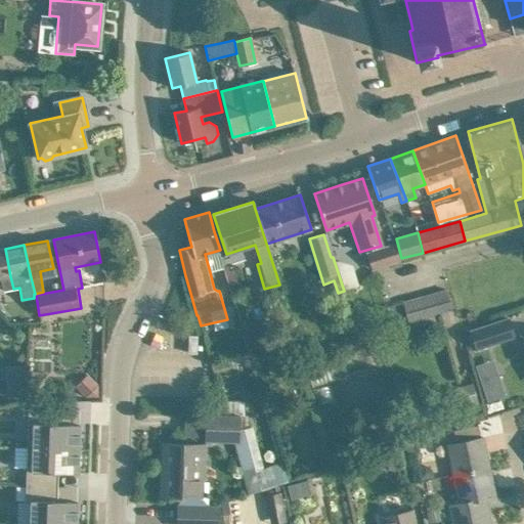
[(395,245),(367,253),(373,269),(400,261),(395,245)]
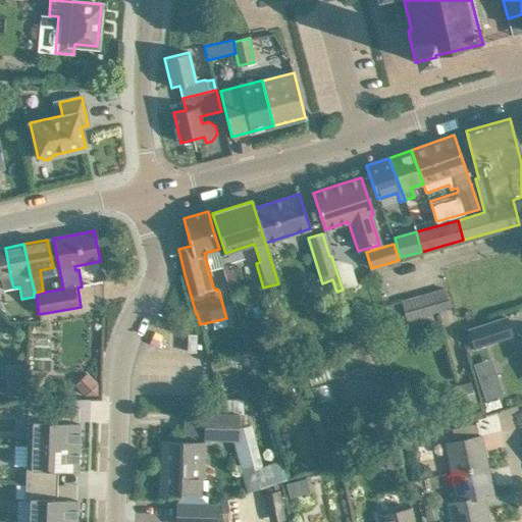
[(10,275),(5,248),(0,248),(0,277),(3,290),(13,288),(10,275)]
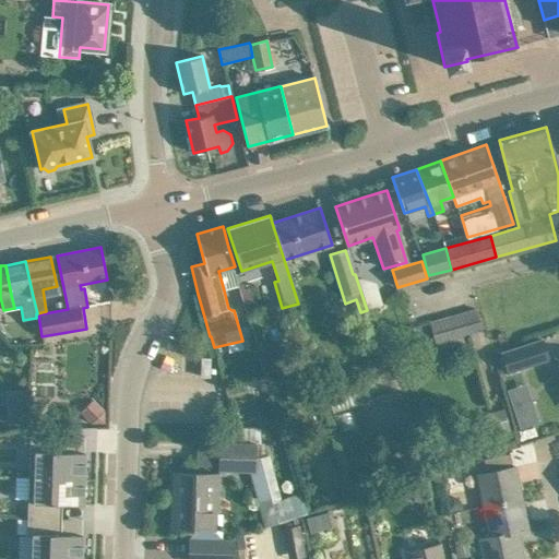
[(488,299),(442,313),(445,323),(491,310),(488,299)]
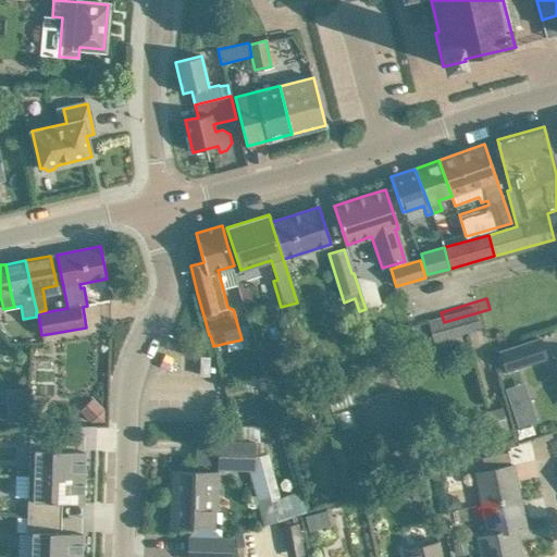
[(445,322),(449,338),(495,327),(491,311),(445,322)]
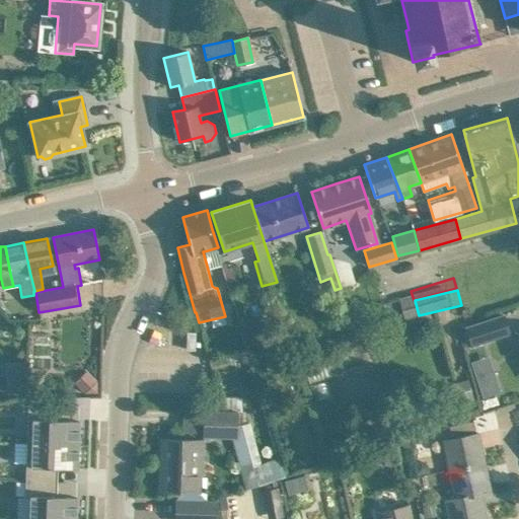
[(465,327),(465,330),(461,332),(465,347),(510,334),(504,315),(465,327)]
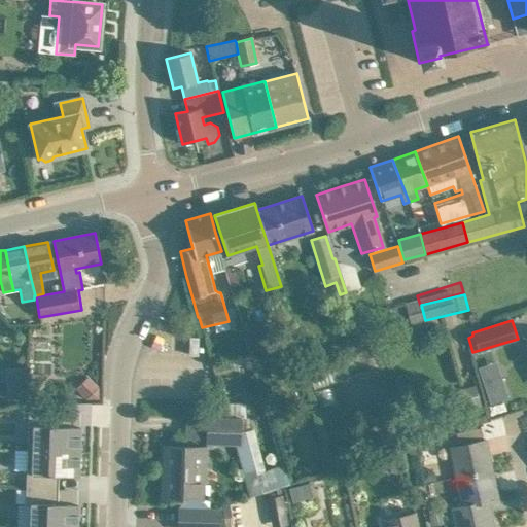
[(88,372),(88,388),(110,388),(110,372),(88,372)]
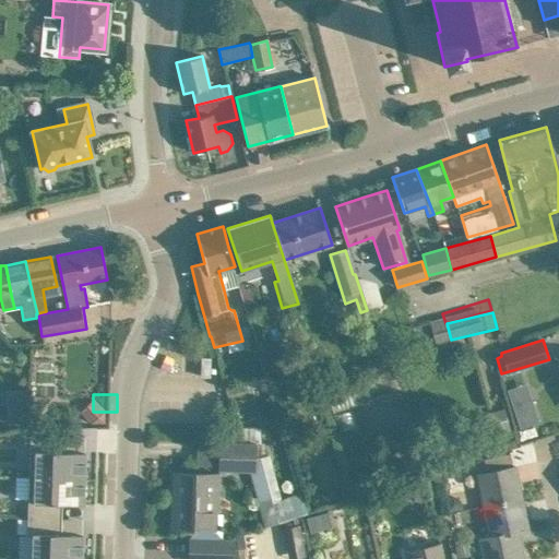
[(270,396),(254,401),(261,423),(277,418),(270,396)]
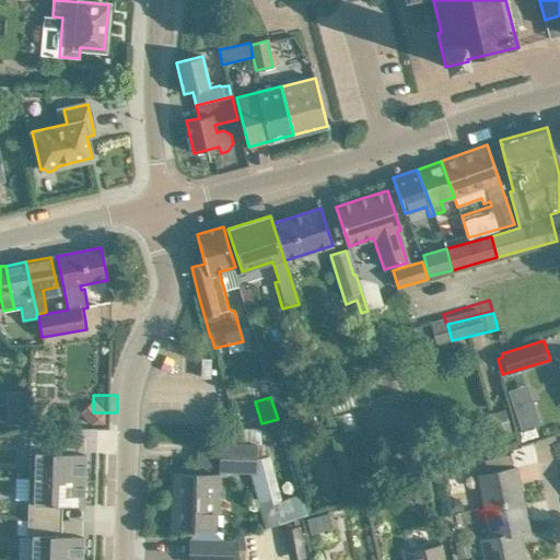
[(514,407),(521,430),(539,423),(533,401),(514,407)]
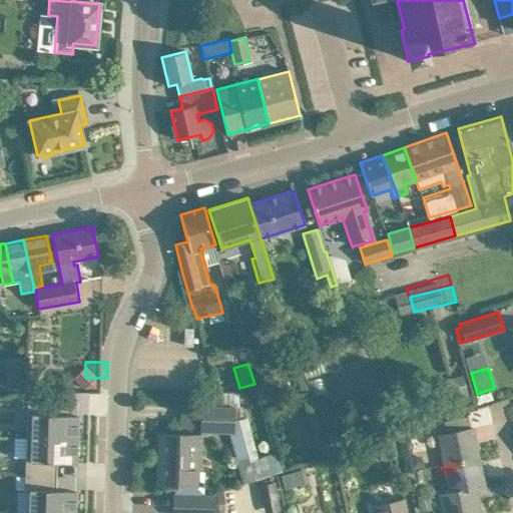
[(24,373),(6,374),(7,389),(25,388),(24,373)]
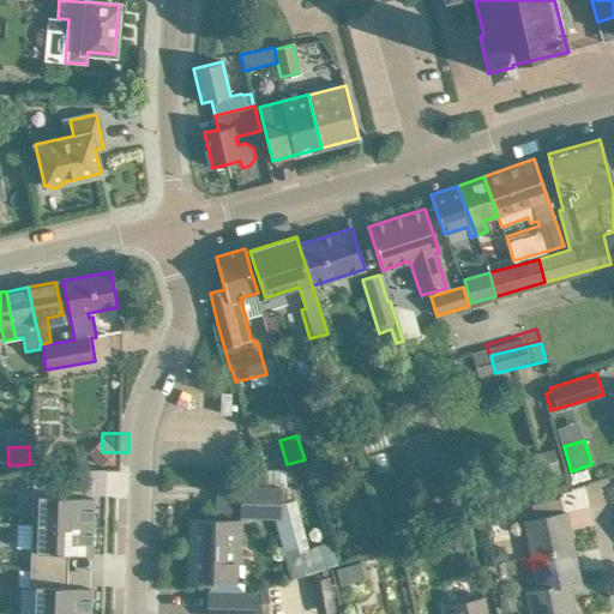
[(32,479),(31,524),(38,524),(91,525),(92,497),(68,497),(70,481),(70,480),(32,479)]
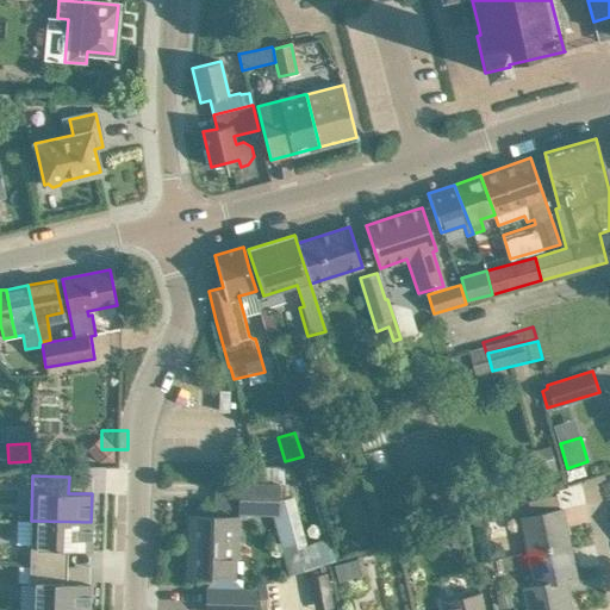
[(240,484),(238,512),(273,514),(278,514),(279,499),(279,485),(265,484),(262,484),(240,484)]
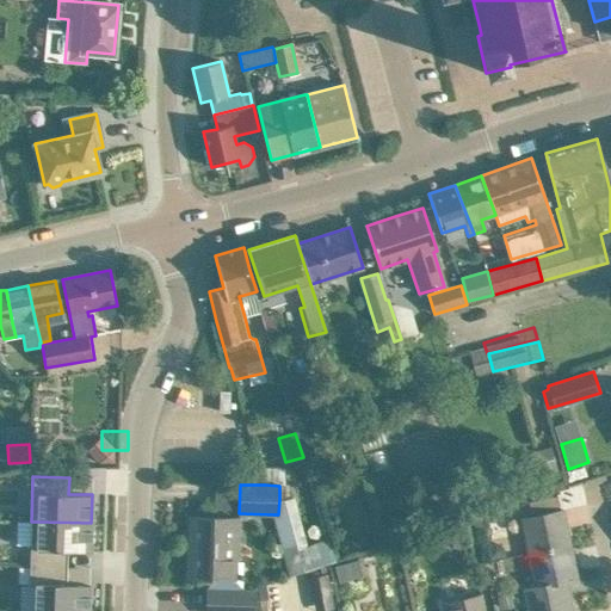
[(278,514),(273,514),(290,576),(303,573),(297,551),(288,514),(284,500),(279,500),(278,514)]
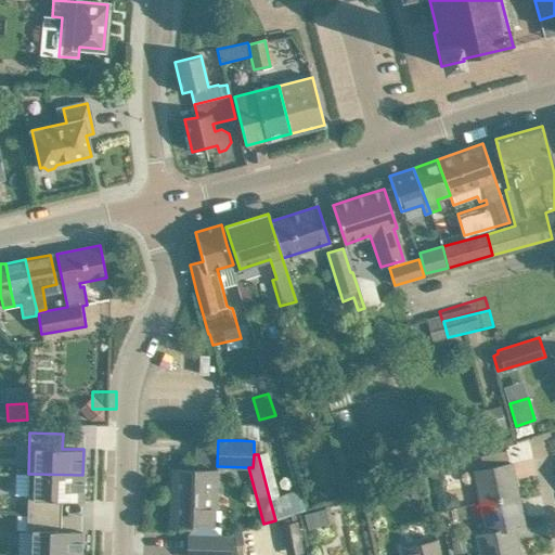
[(518,494),(512,463),(473,472),(479,503),(518,494)]
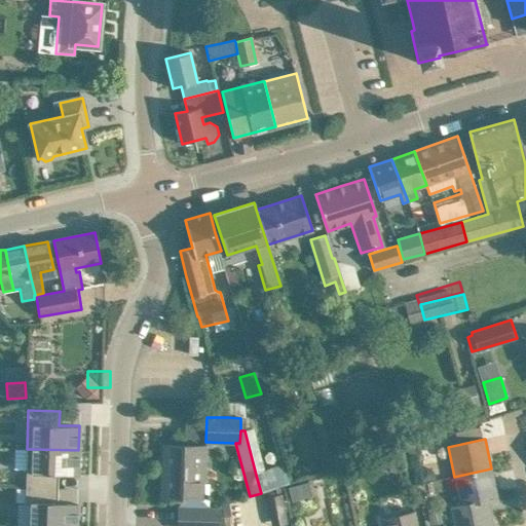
[(165,497),(181,498),(180,505),(179,505),(179,506),(210,508),(210,506),(210,505),(209,505),(209,499),(210,499),(211,494),(209,494),(210,484),(199,483),(199,470),(204,470),(205,446),(162,445),(161,463),(166,463),(165,497)]
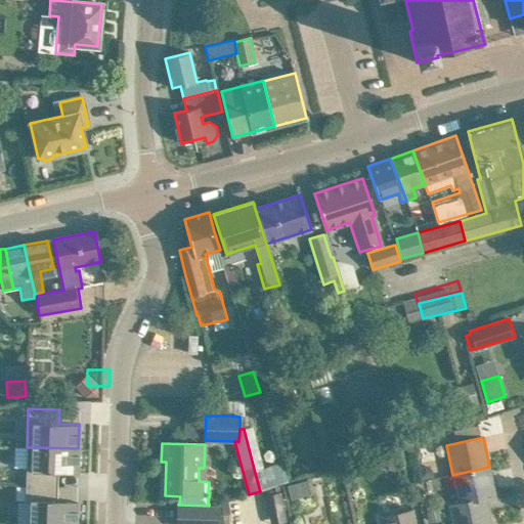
[(14,446),(13,468),(26,468),(26,485),(56,486),(57,472),(77,473),(78,448),(33,447),(27,447),(23,446),(14,446)]
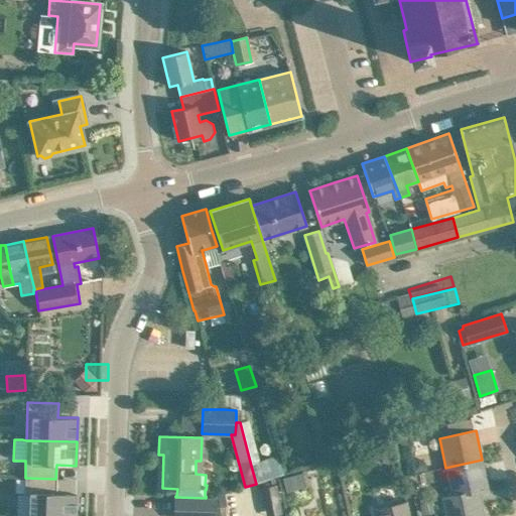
[(260,463),(251,466),(256,484),(283,474),(277,458),(260,463)]
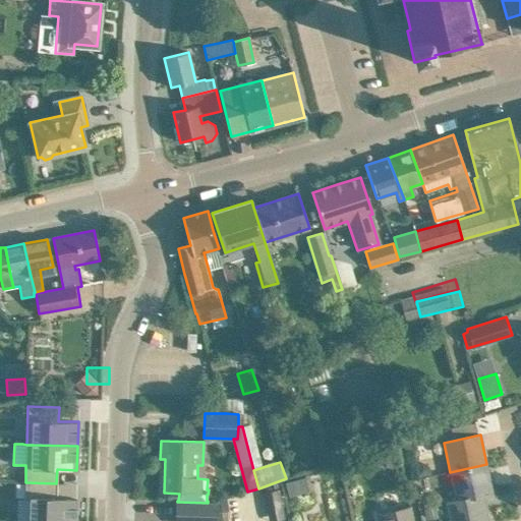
[(493,494),(486,464),(450,472),(456,499),(446,501),(447,504),(482,496),(493,494)]
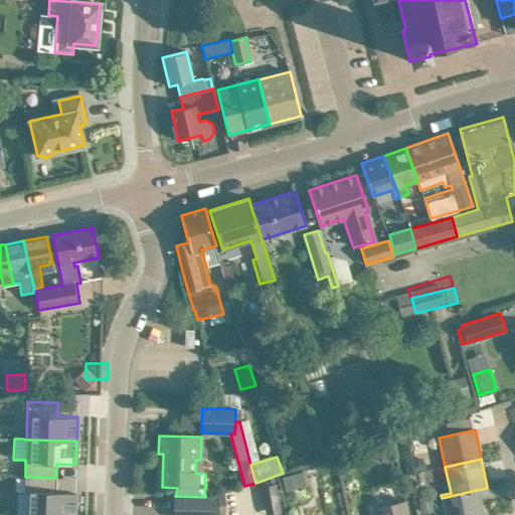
[(25,477),(24,494),(29,494),(28,514),(32,514),(73,514),(75,493),(74,493),(55,492),(55,478),(25,477)]
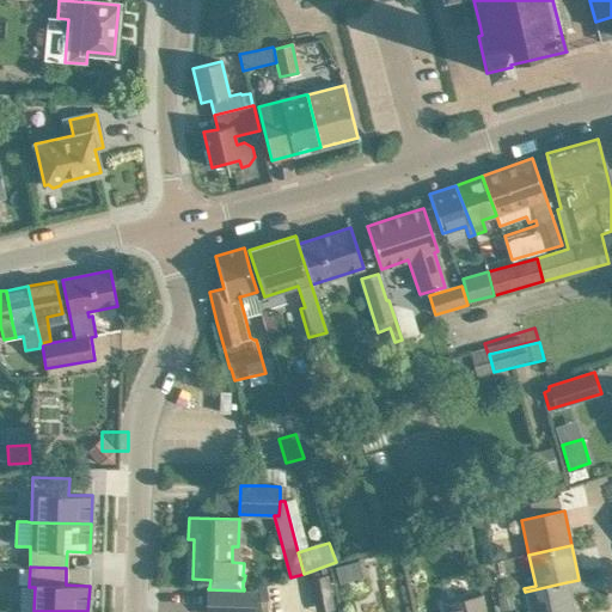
[(329,575),(310,579),(316,611),(326,611),(336,610),(329,575)]
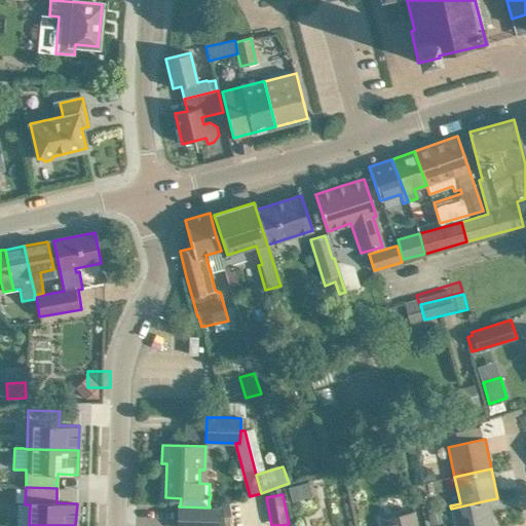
[(454,525),(492,525),(487,500),(451,509),(454,525)]
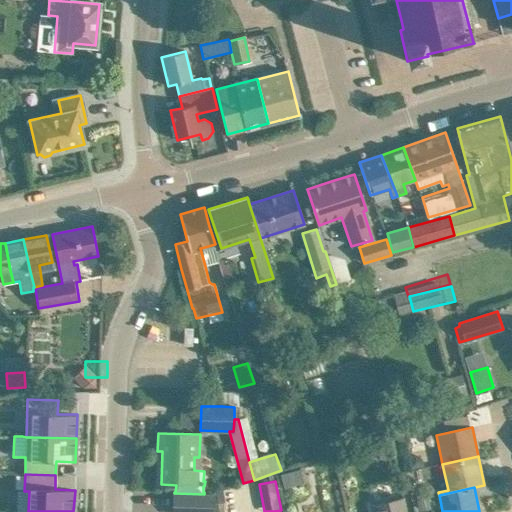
[(214,493),(218,504),(225,502),(221,490),(214,493)]
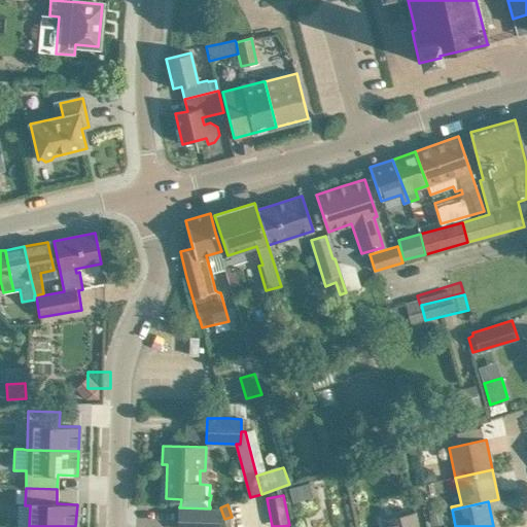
[(218,526),(219,507),(210,507),(210,508),(179,507),(178,507),(177,526),(218,526)]
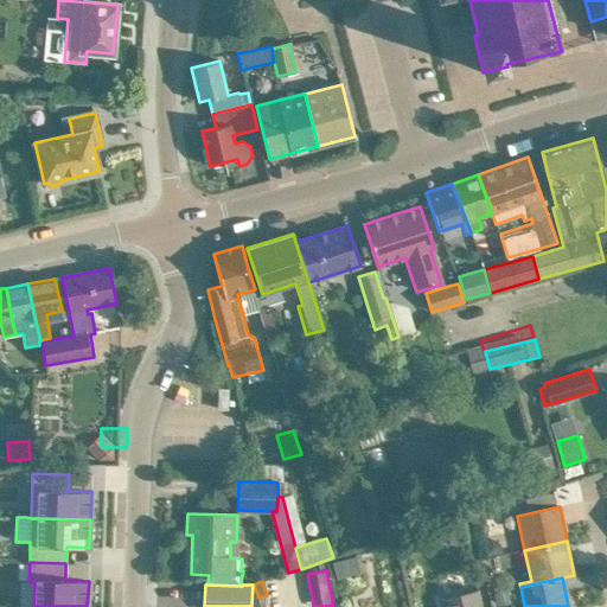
[(480,606),(478,590),(441,599),(442,606),(480,606)]
